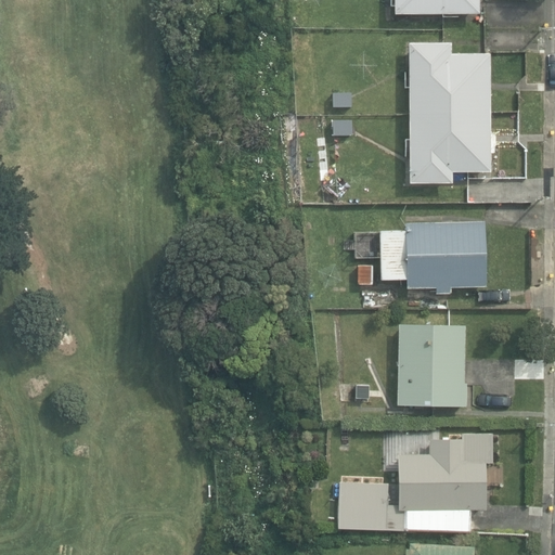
[(396,0),(396,13),(480,12),(479,0),(396,0)]
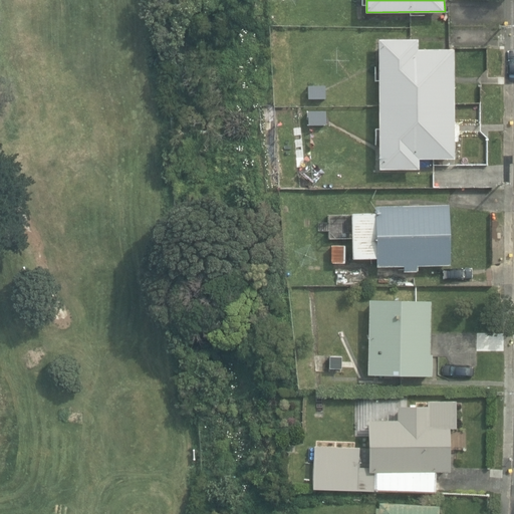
[(379,38),(379,169),(419,169),(419,158),(455,158),(454,49),(419,49),(419,38),(379,38)]
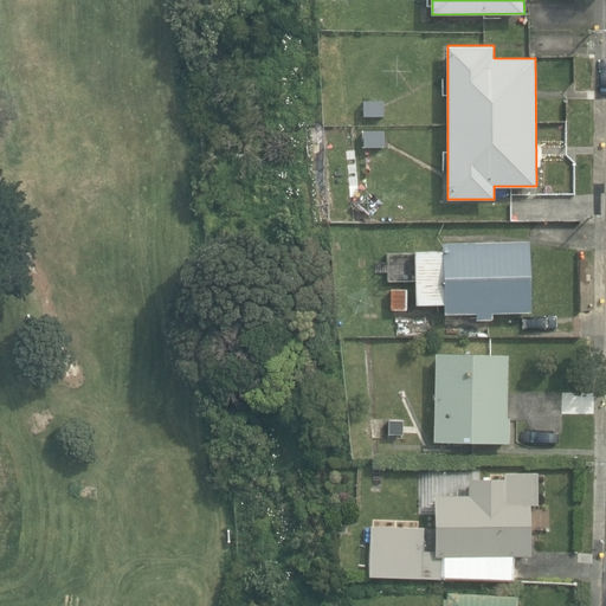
[(363,100),(365,116),(386,115),(386,100),(363,100)]
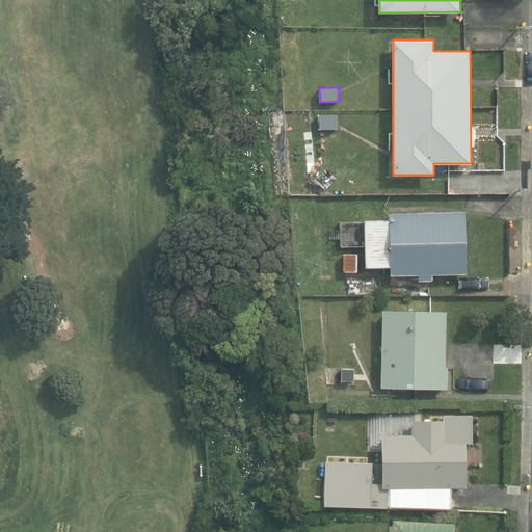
[(320,113),(320,128),(338,128),(338,113),(320,113)]
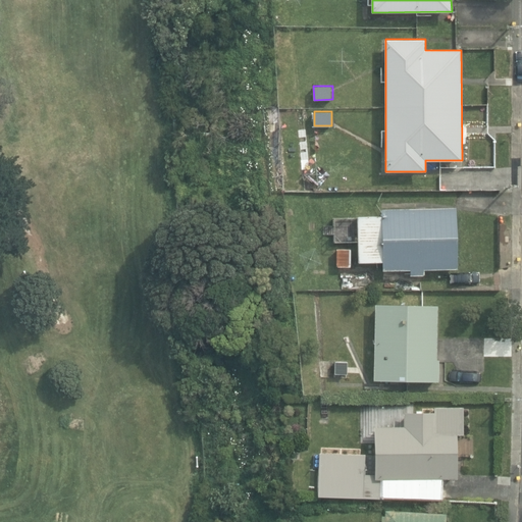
[(409,270),(409,276),(424,276),(424,269),(458,269),(457,207),(381,208),(381,215),(358,215),(359,262),(382,262),(382,270),(409,270)]
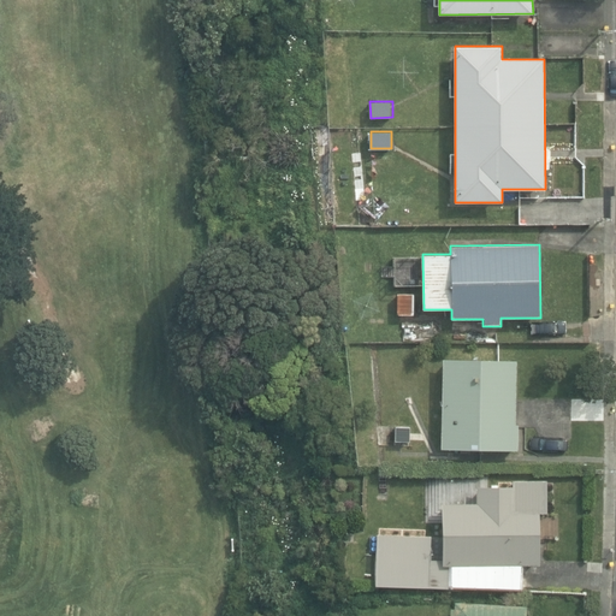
[(397,314),(415,314),(416,292),(397,292),(397,314)]
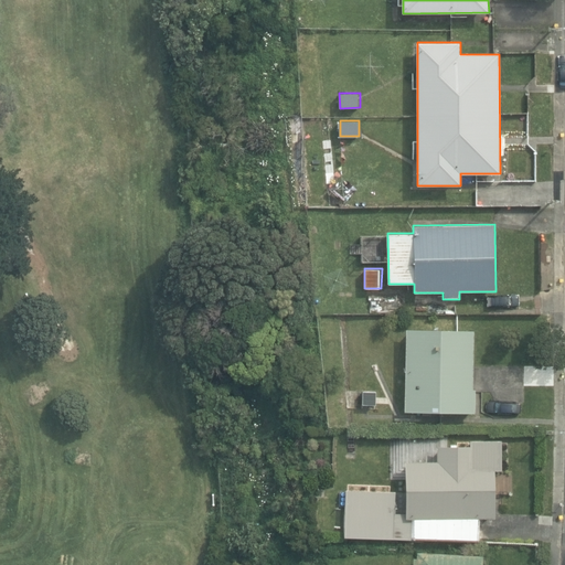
[(405,412),(476,413),(477,388),(472,388),(473,330),(406,328),(405,412)]
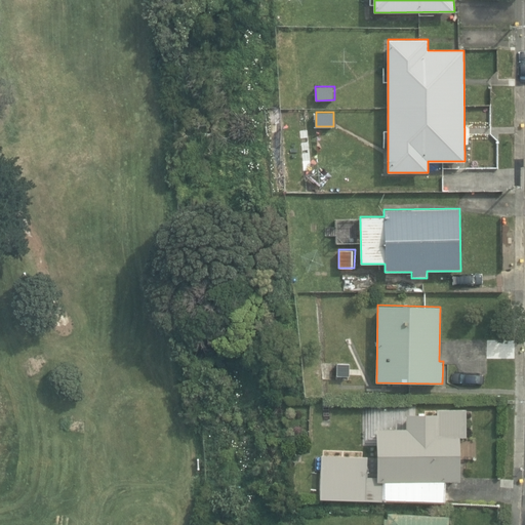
[(322,379),(351,380),(351,362),(323,361),(322,379)]
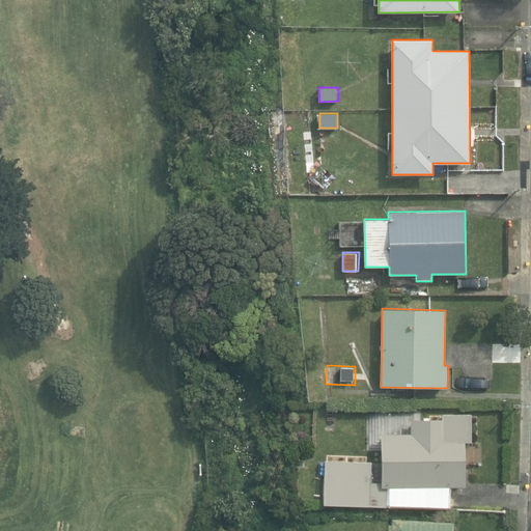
[(325,508),(452,509),(452,485),(465,485),(466,442),(477,442),(478,415),(442,414),(442,419),(411,419),(411,434),(383,434),(383,475),(372,475),(372,459),(325,458),(325,508)]
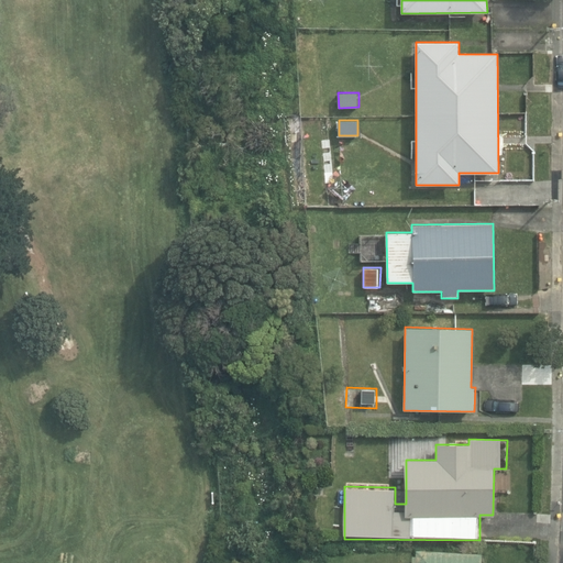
[(481,562),(482,554),(417,550),(416,555),(412,555),(411,562),(481,562)]
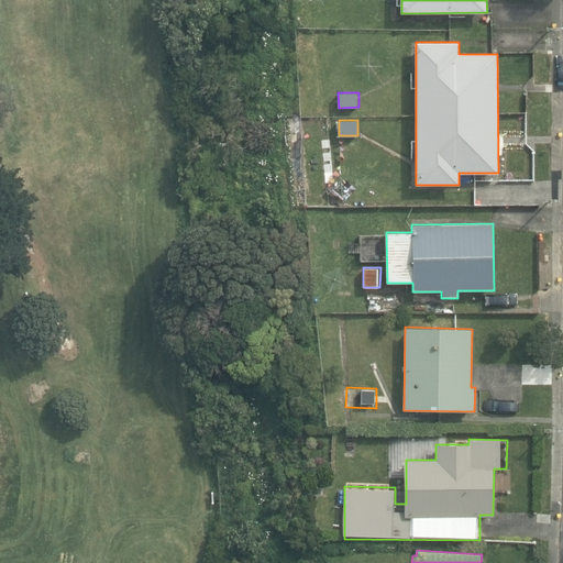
All buildings are outlined.
